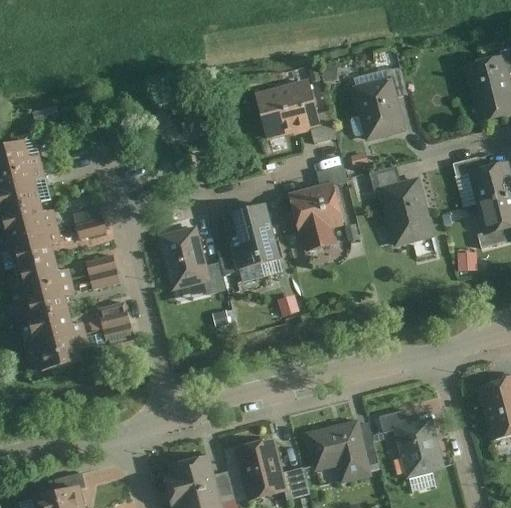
[(510,46),(499,49),(500,54),(504,53),(509,71),(510,70),(510,46)]
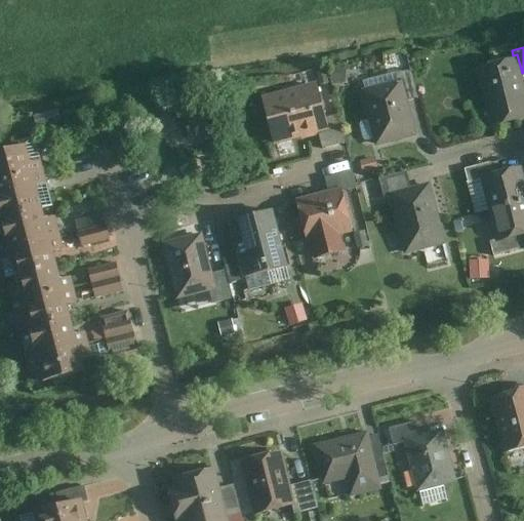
[(513,55),(475,66),(490,124),(523,115),(523,82),(522,73),(517,54),(513,55)]
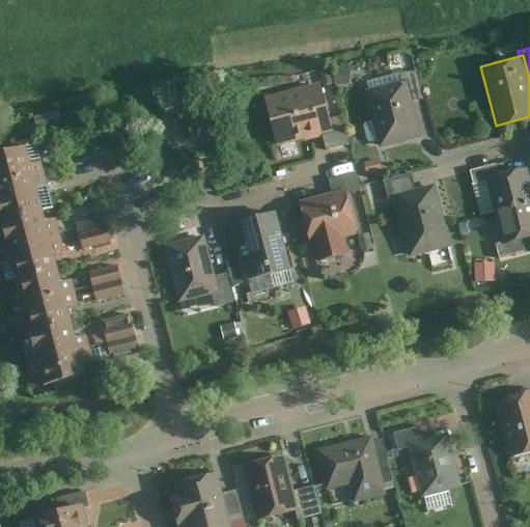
[(400,72),(402,79),(407,78),(412,99),(422,95),(415,67),(400,72)]
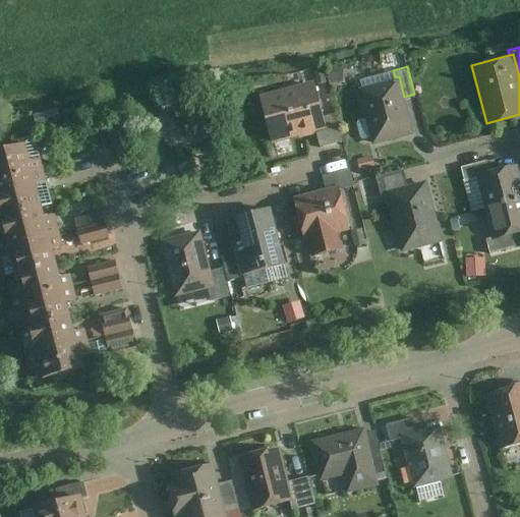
[(371,142),(413,132),(404,97),(399,76),(395,77),(357,87),(364,116),(357,118),(355,121),(359,135),(362,137),(369,135),(371,142)]
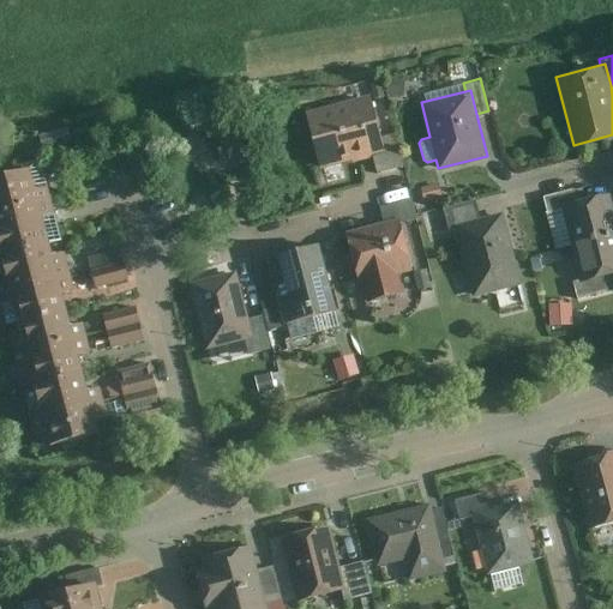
[(370,94),(305,109),(318,166),(372,154),(383,150),(379,134),(370,94)]
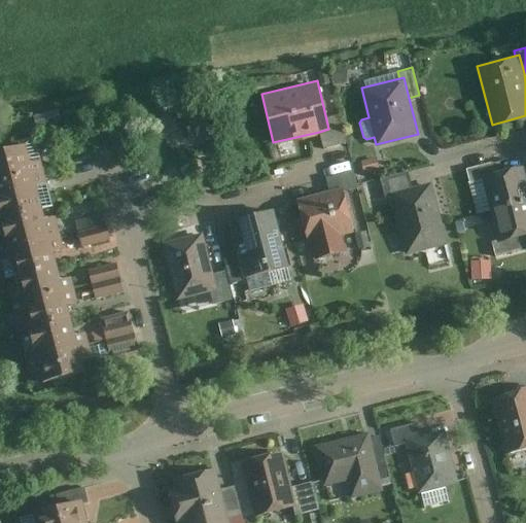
[(339,112),(325,115),(328,129),(319,132),(322,146),(346,140),(339,112)]
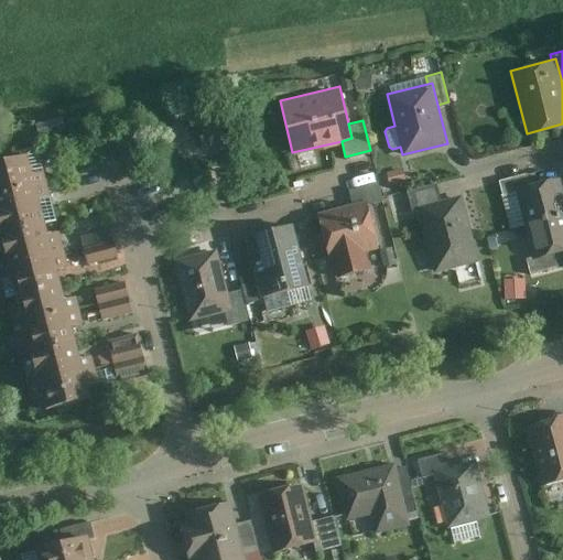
[(0,194),(45,183),(41,171),(29,174),(24,155),(0,160),(0,194)]
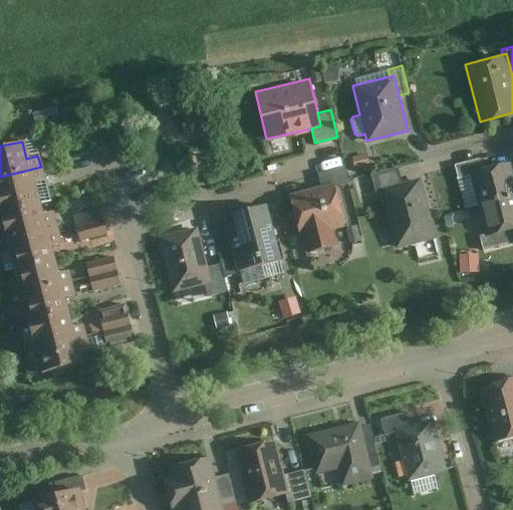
[(458,176),(470,173),(469,171),(483,168),(479,157),(454,163),(458,176)]
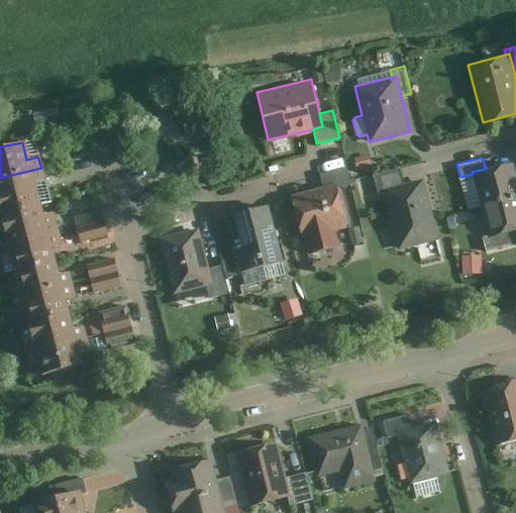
[(486,169),(472,172),(473,174),(481,204),(515,195),(515,173),(513,162),(486,169)]
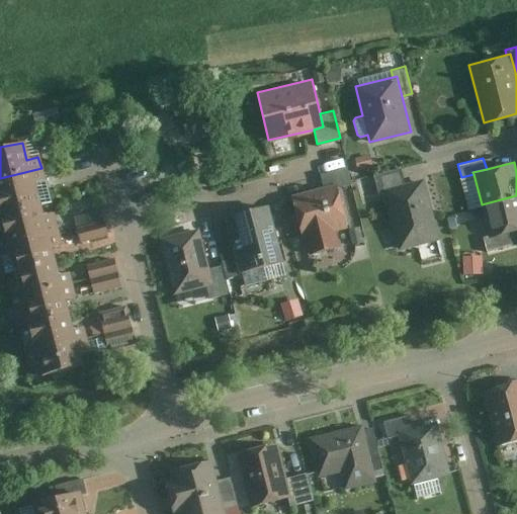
[(319,173),(323,186),(336,183),(337,186),(351,182),(347,165),(319,173)]
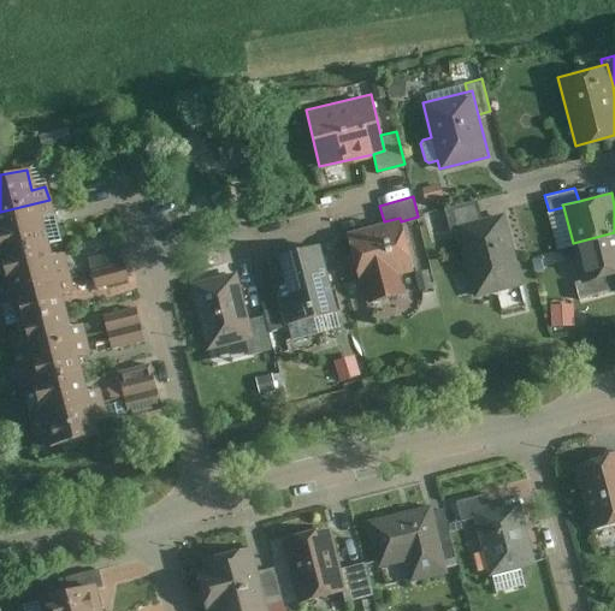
[(449,230),(455,229),(454,224),(482,217),(477,199),(443,206),(449,230)]
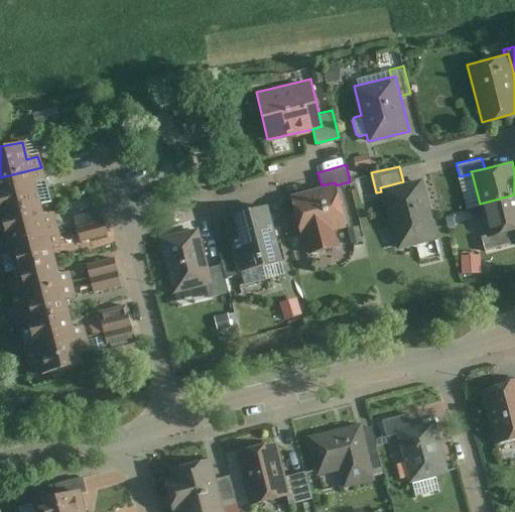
[(0,214),(37,204),(31,181),(44,177),(41,167),(0,177),(0,214)]
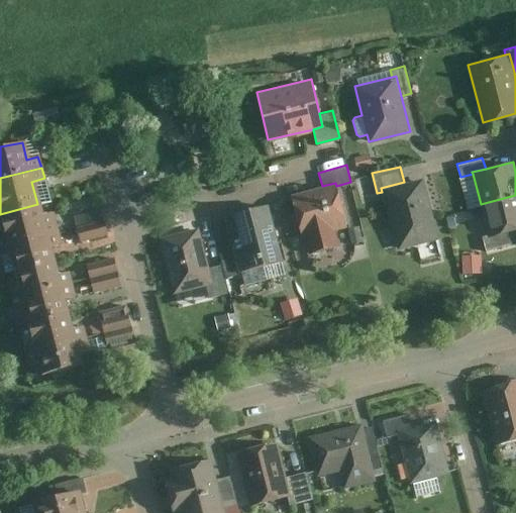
[(438,238),(422,177),(404,182),(381,188),(382,192),(397,248),(438,238)]
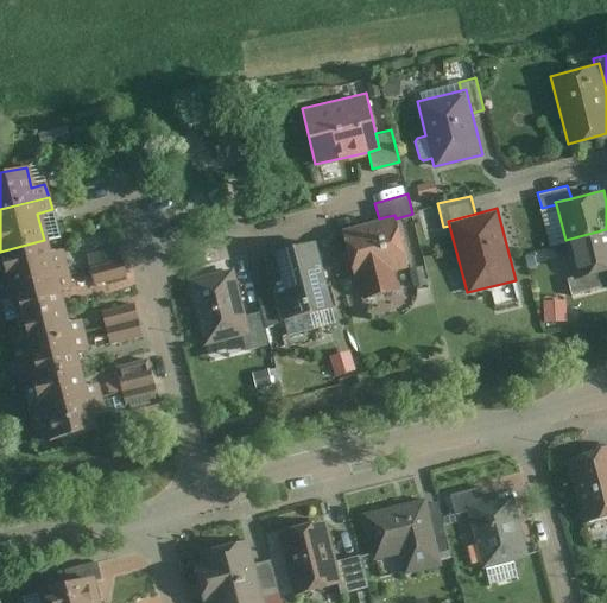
[(379,219),(341,229),(354,280),(358,279),(362,297),(398,287),(393,271),(408,267),(396,219),(394,215),(379,219)]
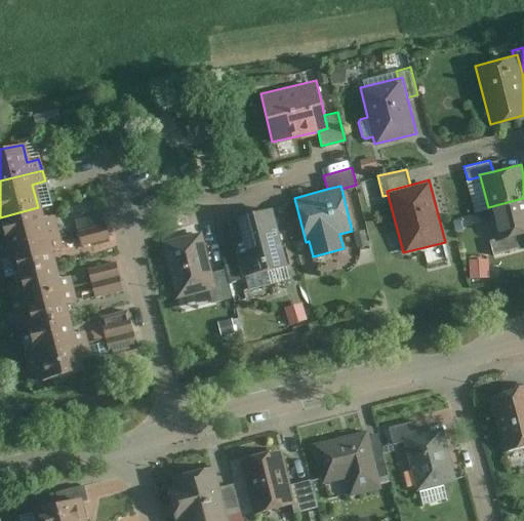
[(523,198),(488,207),(495,237),(496,240),(516,235),(523,233),(523,198)]
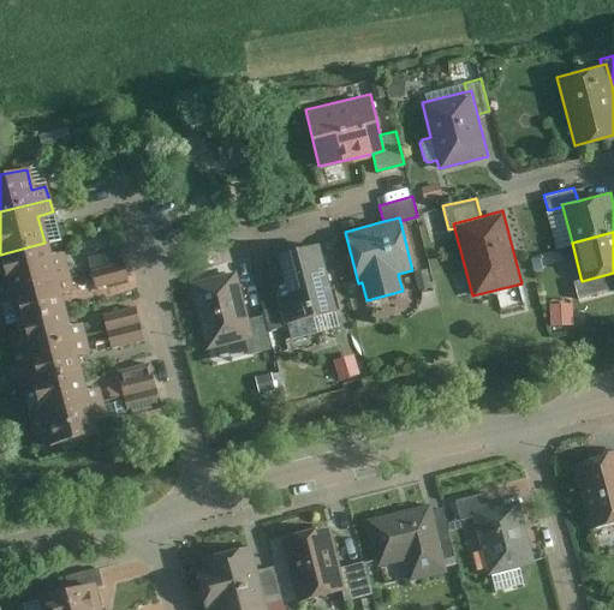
[(0,292),(69,274),(63,250),(48,253),(45,243),(0,255),(0,274),(3,285),(0,285),(0,292)]
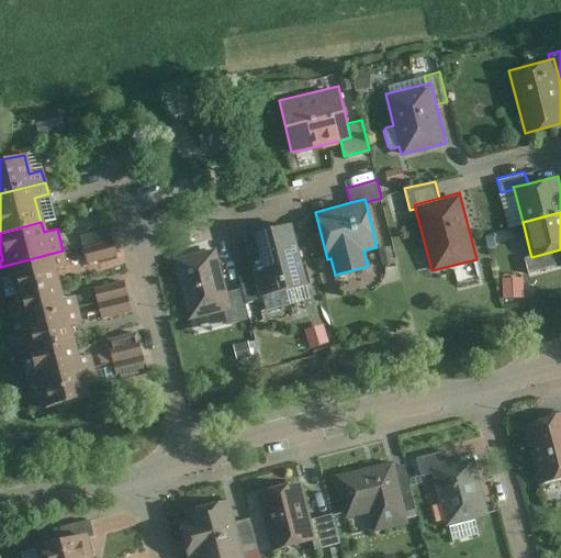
[(306,285),(290,223),(240,236),(248,267),(257,298),(306,285)]
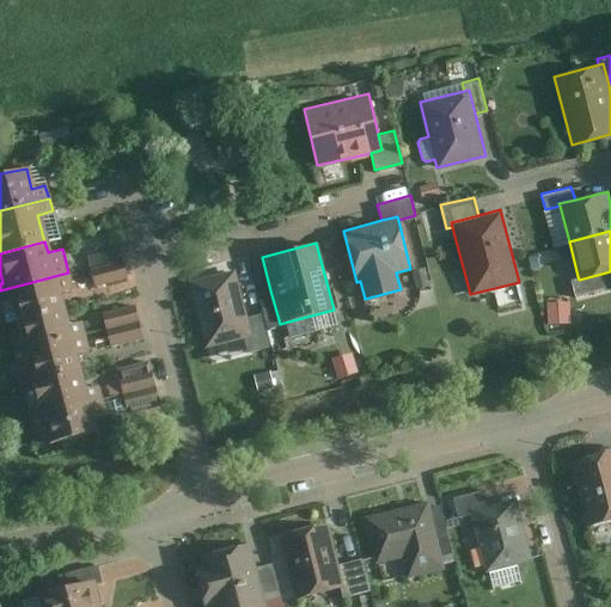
[(96,280),(132,275),(128,256),(110,258),(108,247),(92,250),(96,280)]
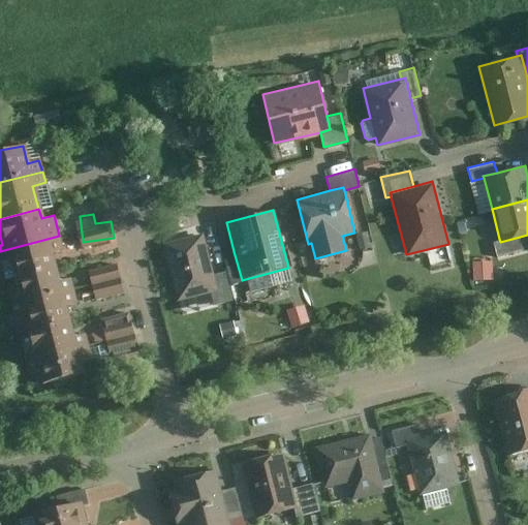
[(213,274),(202,233),(160,243),(176,301),(210,291),(217,289),(213,274)]
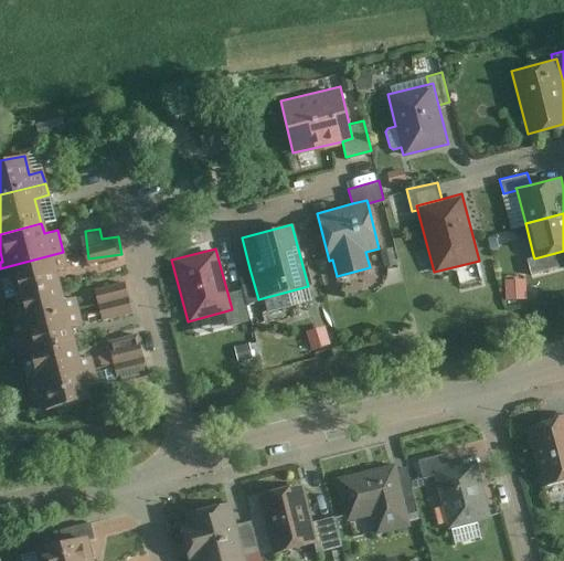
[(0,278),(8,276),(12,295),(57,285),(53,268),(67,265),(63,252),(0,268),(0,278)]
